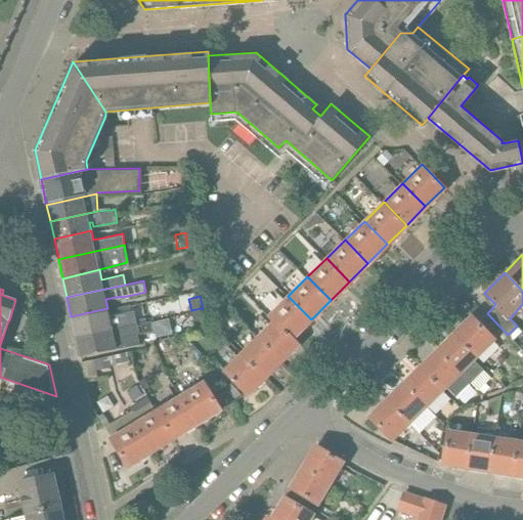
[(293,337),(311,319),(288,296),(267,315),(271,319),(293,337)]
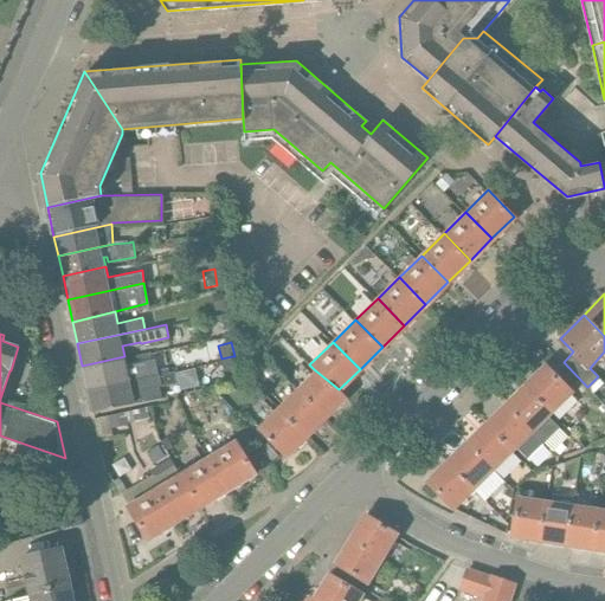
[(87,388),(168,370),(167,367),(158,369),(154,357),(126,363),(124,356),(82,366),(87,388)]
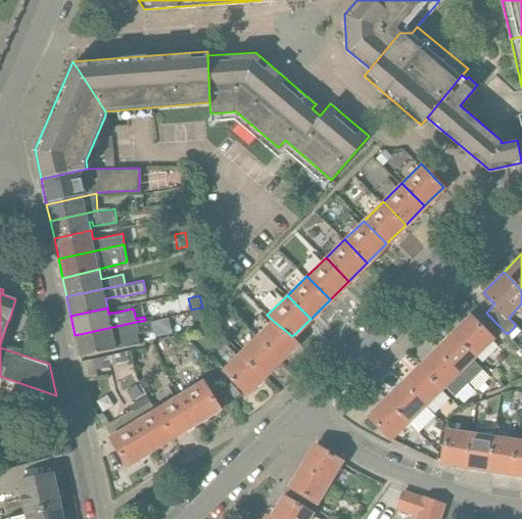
[(200,308),(191,310),(195,329),(204,327),(200,308)]
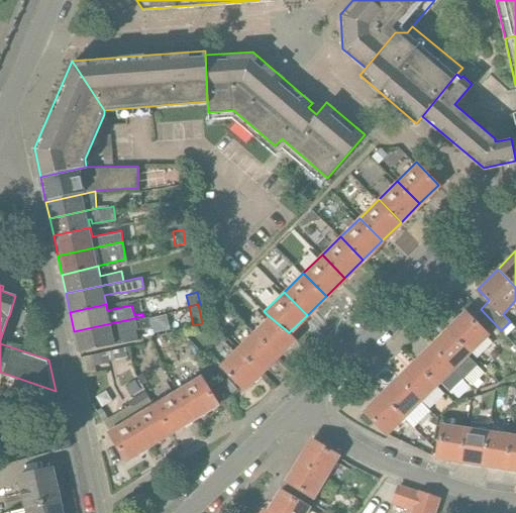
[(448,328),(470,350),(487,333),(466,311),(448,328)]
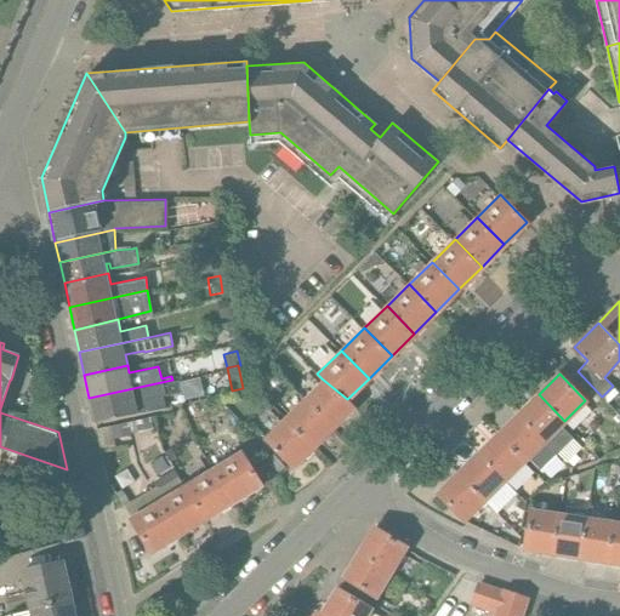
[(95,421),(163,406),(160,394),(182,389),(180,378),(172,380),(89,398),(95,421)]
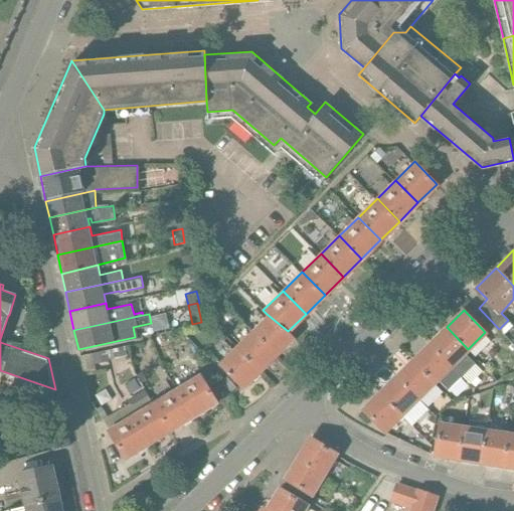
[(252,328),(278,353),(294,337),(288,331),(267,314),(252,328)]
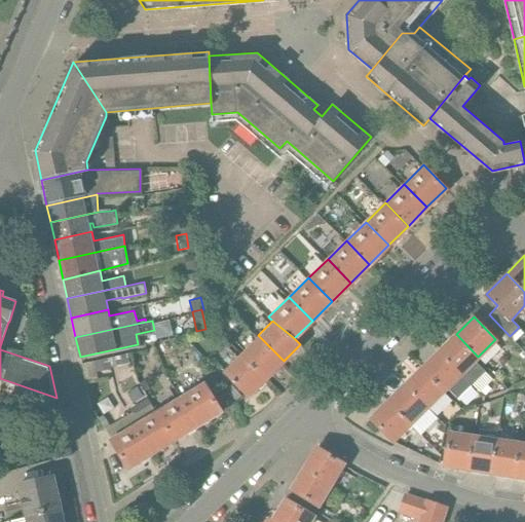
[(475,360),(478,357),(456,334),(439,350),(470,381),(483,368),(475,360)]
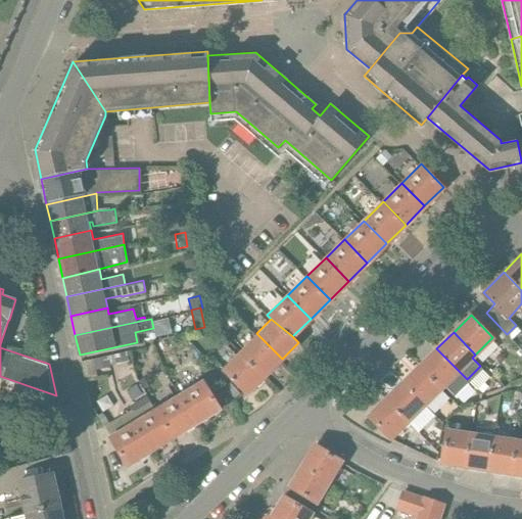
[(266,374),(282,359),(256,333),(241,349),(266,374)]
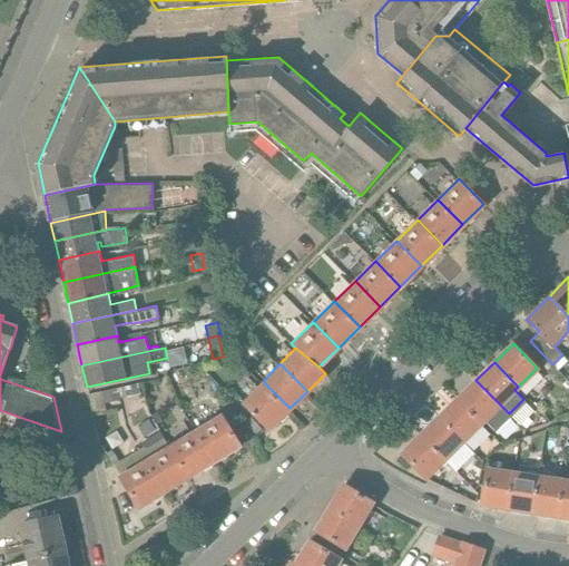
[(493,428),(509,413),(476,380),(458,398),(481,422),(484,419),(493,428)]
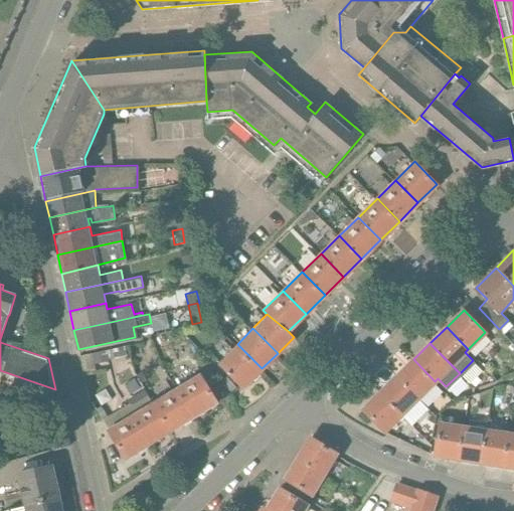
[(244,386),(262,368),(237,344),(220,361),(244,386)]
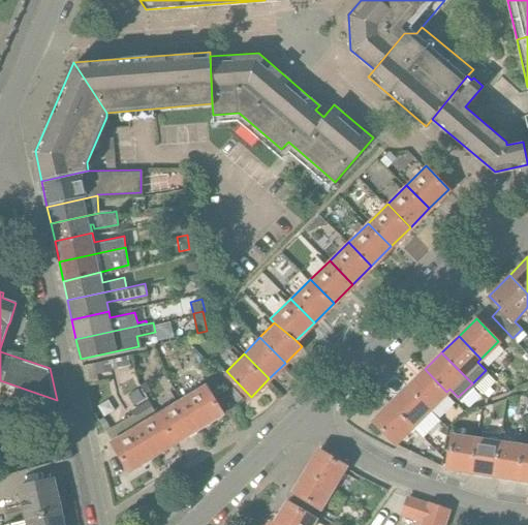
[(430,408),(446,392),(425,369),(407,385),(430,408)]
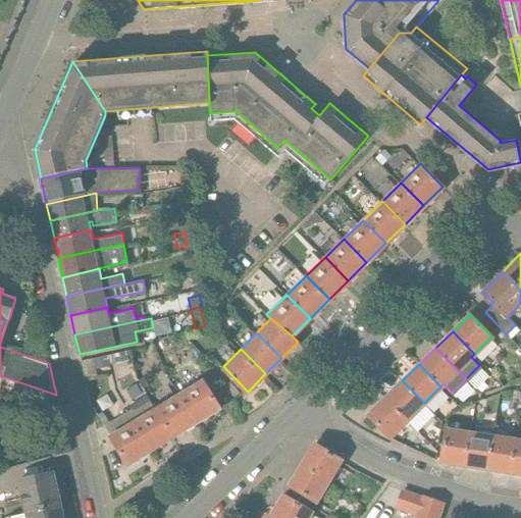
[(219,407),(218,406),(203,379),(179,394),(196,421),(219,407)]
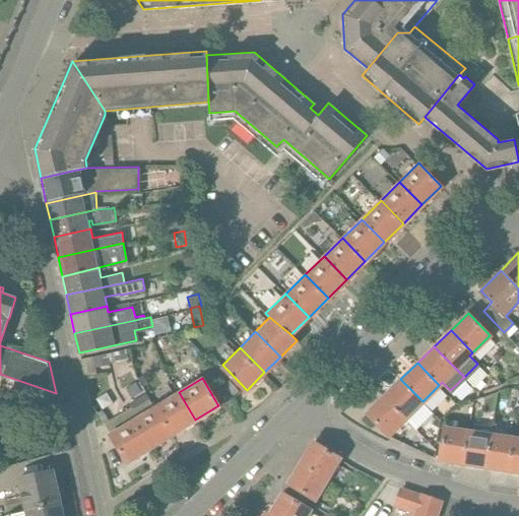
[(406,417),(423,401),(400,379),(385,395),(406,417)]
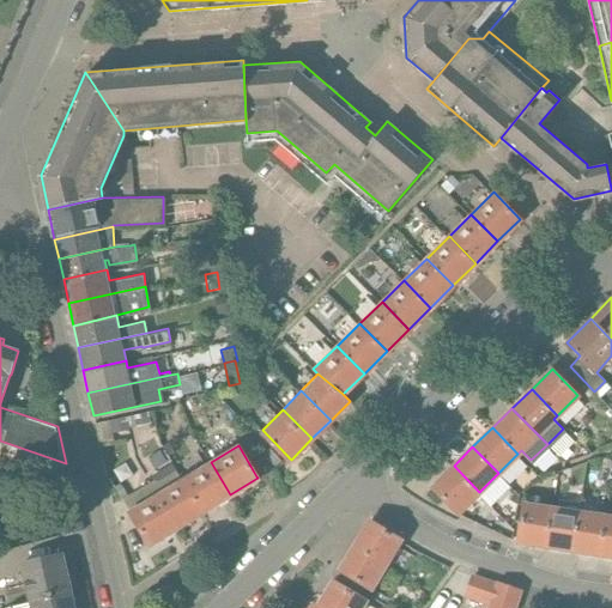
[(204,510),(230,494),(211,462),(185,479),(204,510)]
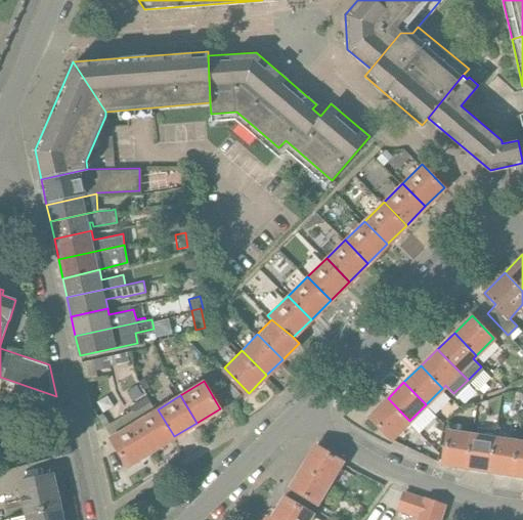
[(392,437),(409,421),(388,398),(369,416),(392,437)]
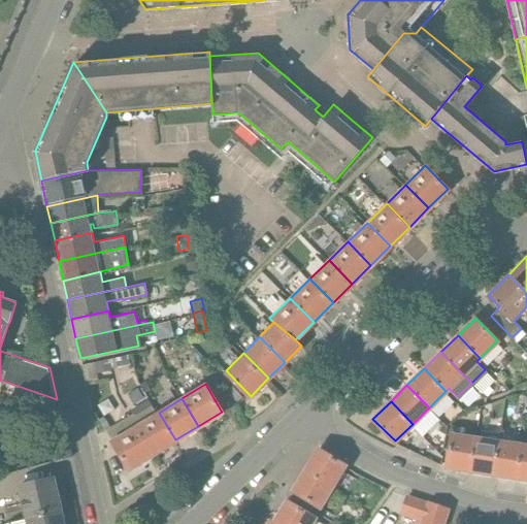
[(153,453),(175,439),(159,413),(136,426),(153,453)]
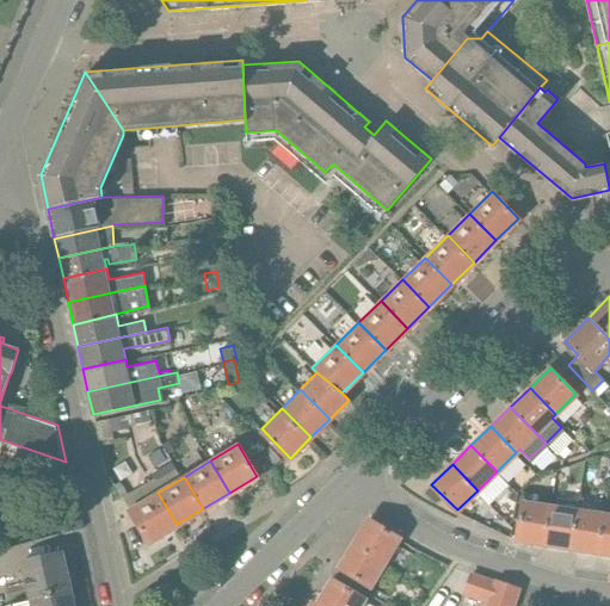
[(149,540),(177,524),(158,493),(130,509),(149,540)]
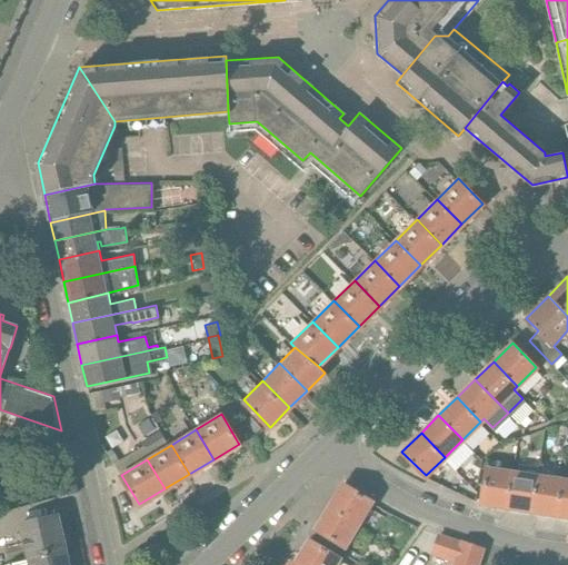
[(481,502),(507,506),(512,471),(487,467),(481,502)]
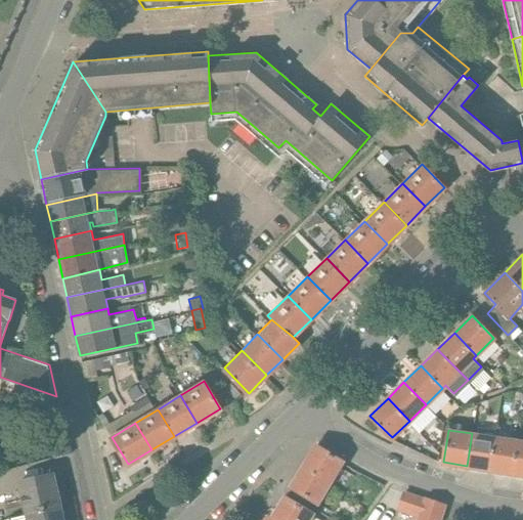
[(467,466),(490,469),(494,437),(472,433),(467,466)]
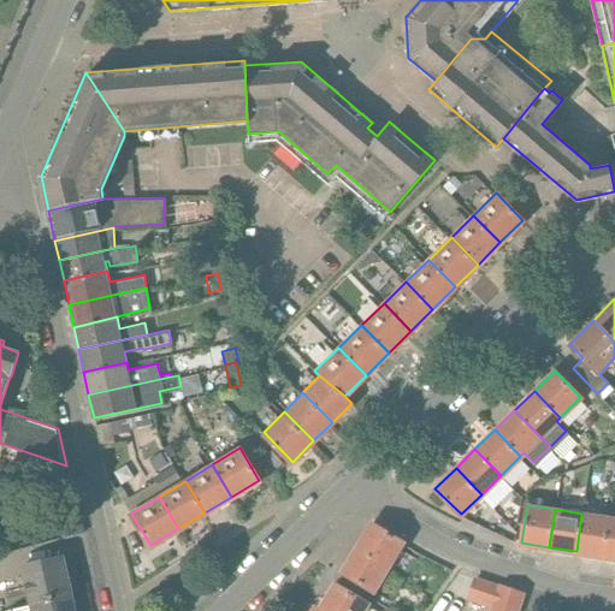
[(577,551),(603,556),(609,517),(581,514),(577,551)]
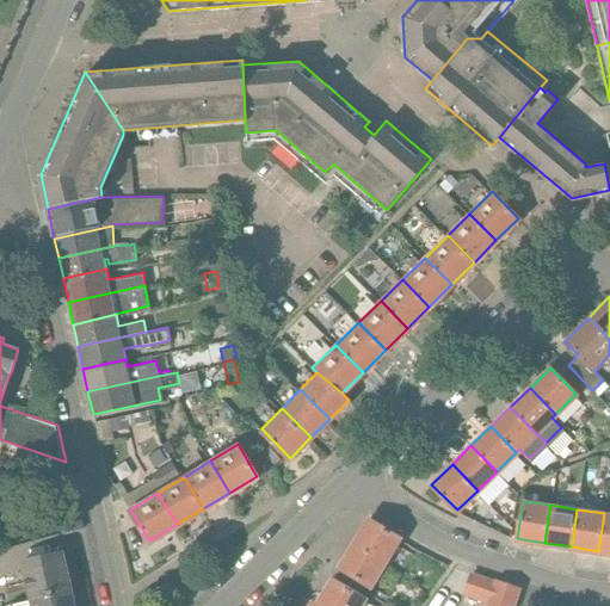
[(598,551),(609,552),(609,513),(604,513),(598,551)]
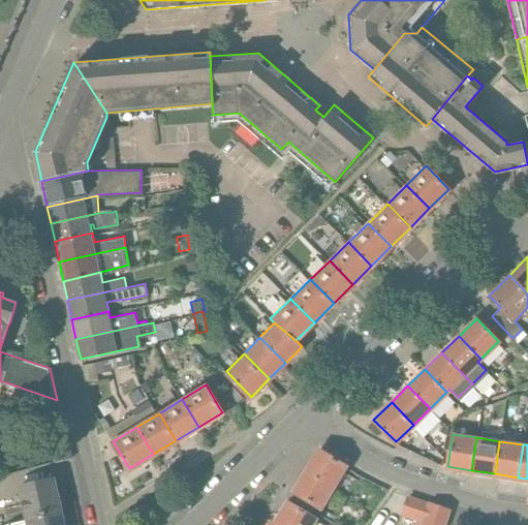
[(306,469),(333,486),(345,465),(318,449),(306,469)]
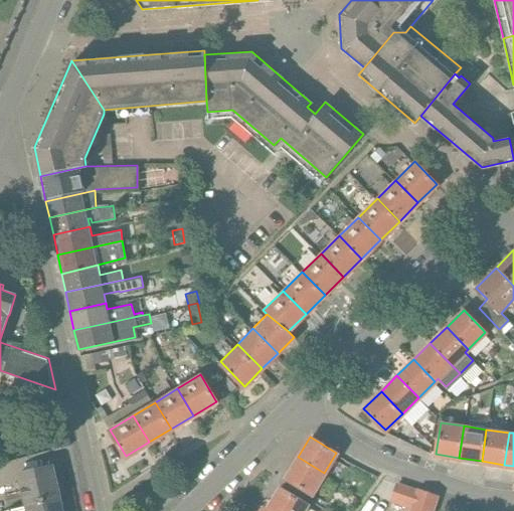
[(324,473),(298,457),(285,478),(312,494),(324,473)]
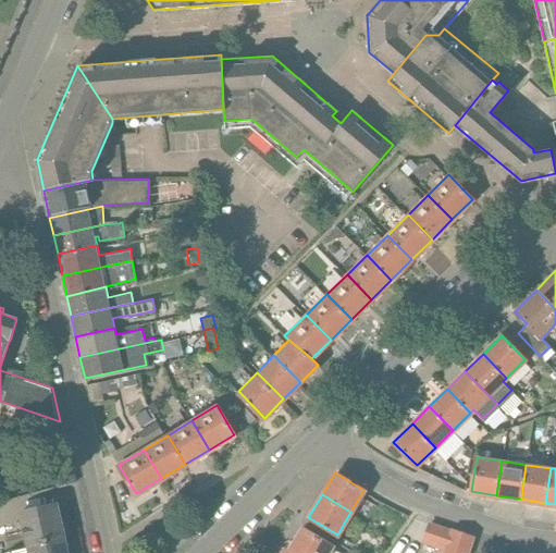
[(27,548),(65,539),(57,503),(17,512),(26,548),(27,548)]
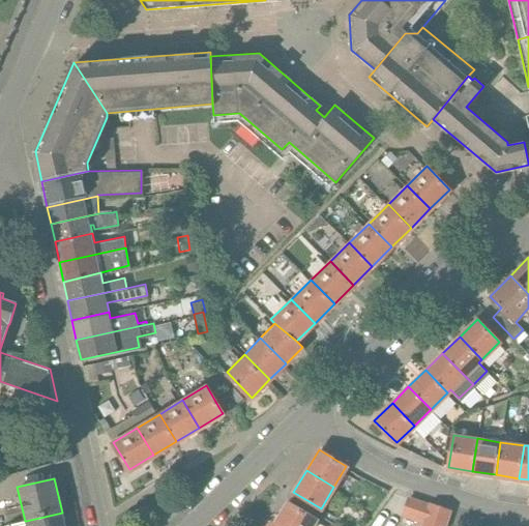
[(443,525),(449,508),(409,495),(402,515),(422,522),(420,525),(443,525)]
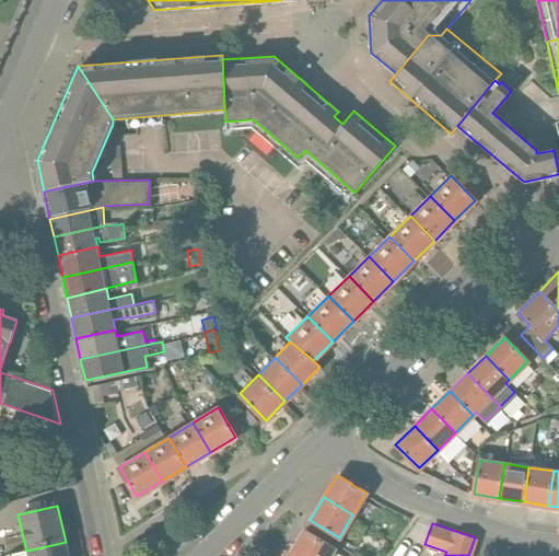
[(286,553),(291,555),(330,555),(335,549),(303,531),(291,552),(287,549),(286,553)]
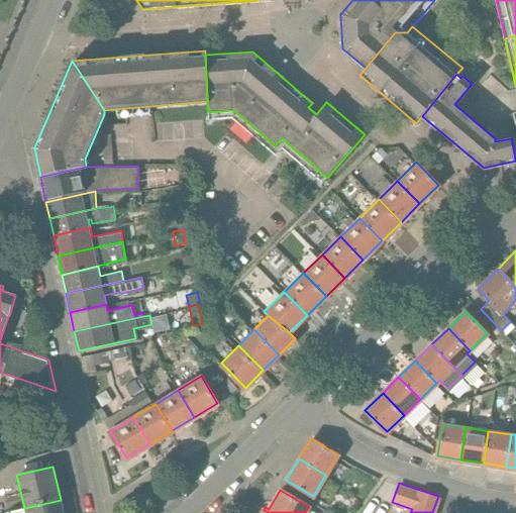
[(63,512),(61,500),(25,508),(25,512),(63,512)]
